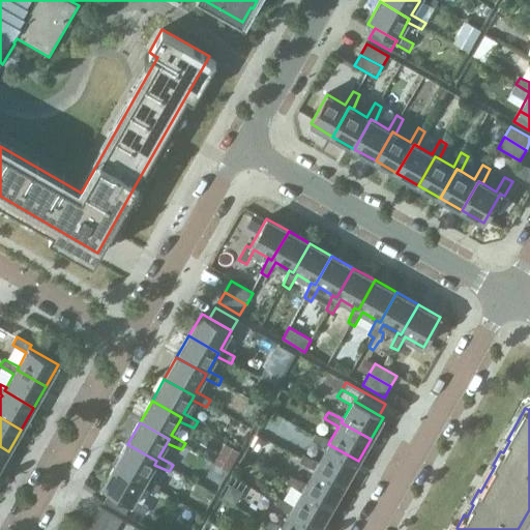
[(328,444),(330,440),(316,434),(313,440),(326,448),(319,462),(316,466),(346,482),(358,461),(328,444)]
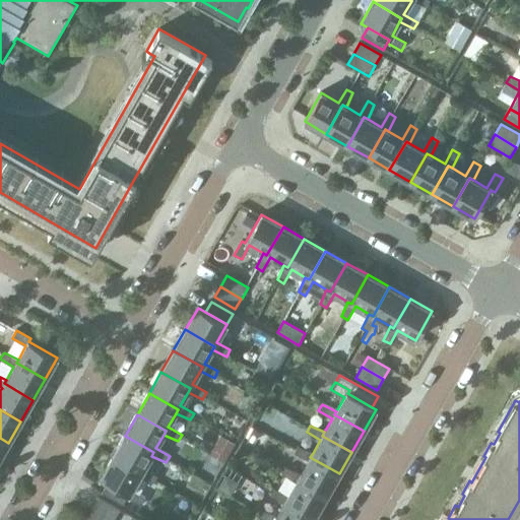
[(125,436),(113,456),(141,473),(139,476),(153,483),(157,477),(143,469),(151,456),(153,452),(125,436)]
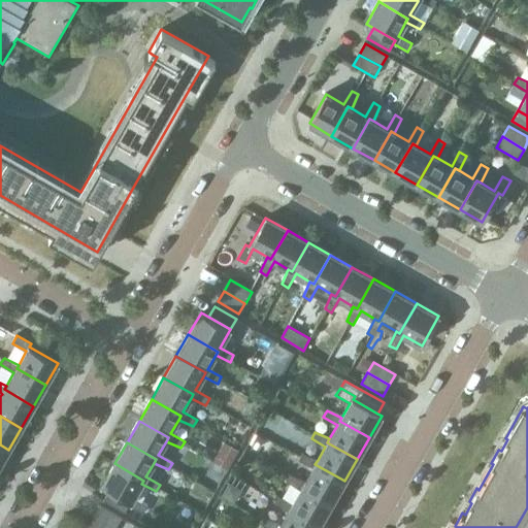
[(0,464),(8,450),(0,444),(0,464)]
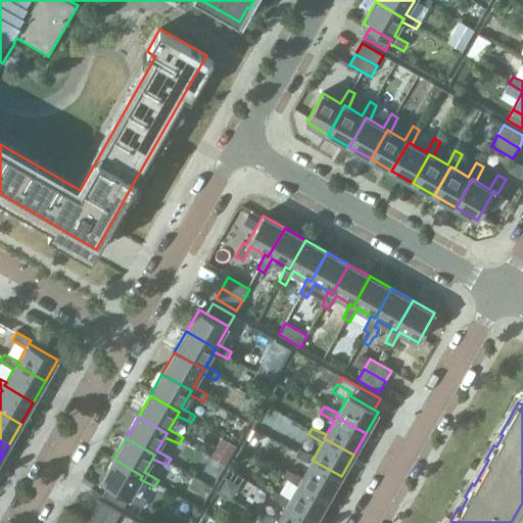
[(310,464),(302,477),(299,481),(329,497),(341,476),(312,460),(315,456),(299,448),(296,456),(310,464)]
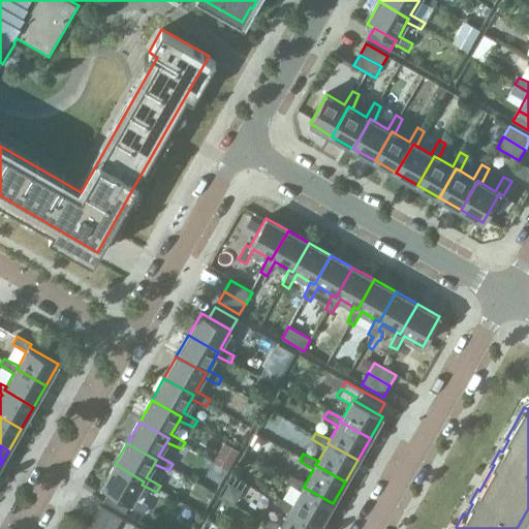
[(144,481),(115,464),(102,487),(110,491),(130,503),(129,506),(144,515),(148,506),(133,499),(142,485),(144,481)]
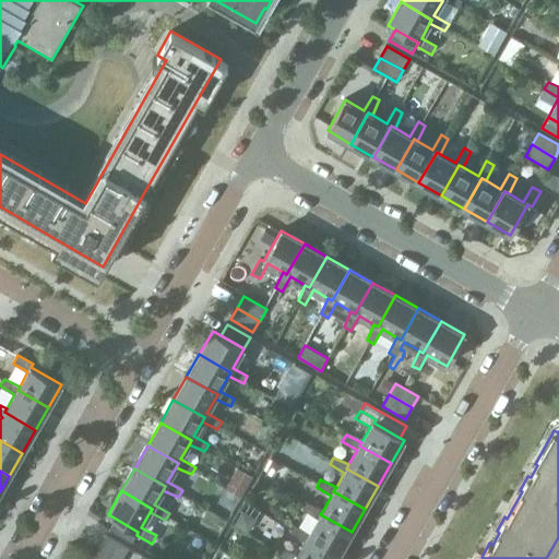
[(318,519),(310,533),(308,537),(339,555),(352,532),(320,514),(323,510),(307,502),(304,510),(318,519)]
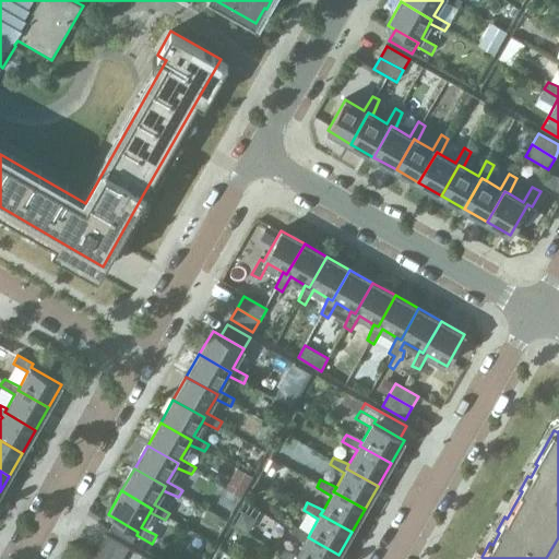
[(137,535),(138,532),(116,519),(109,531),(132,543),(137,535)]
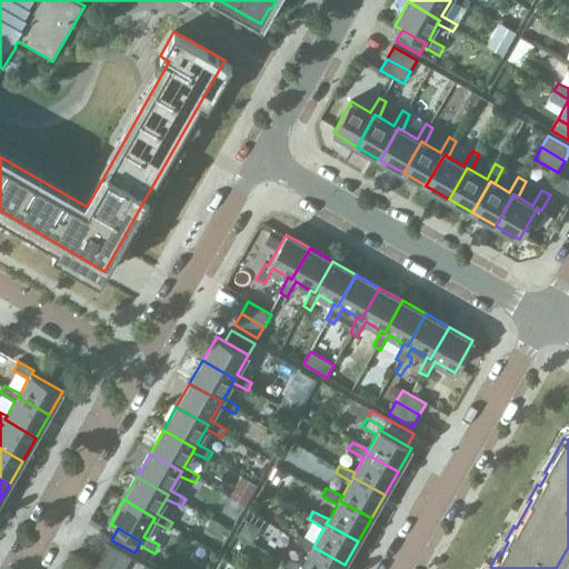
[(310,550),(302,566),(299,568),(341,568),(345,565),(313,547),(316,542),(299,535),(296,542),(310,550)]
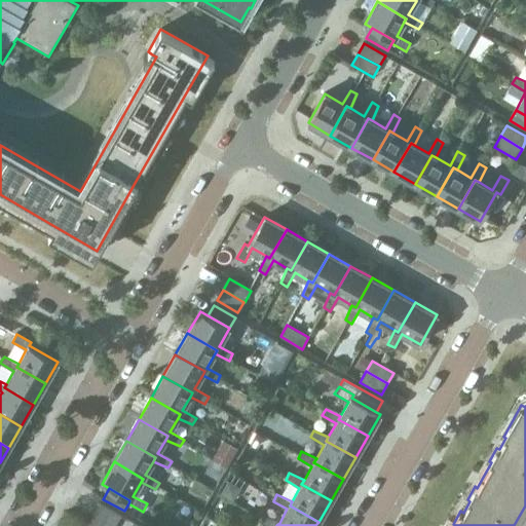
[(114,525),(115,525),(121,516),(101,503),(95,515),(114,525)]
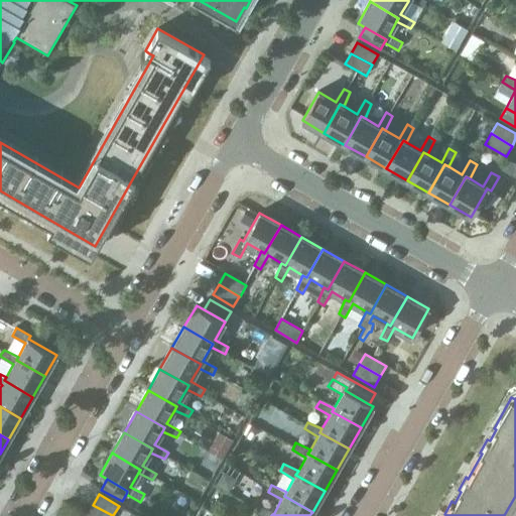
[(87,515),(112,515),(93,505),(86,515),(87,515)]
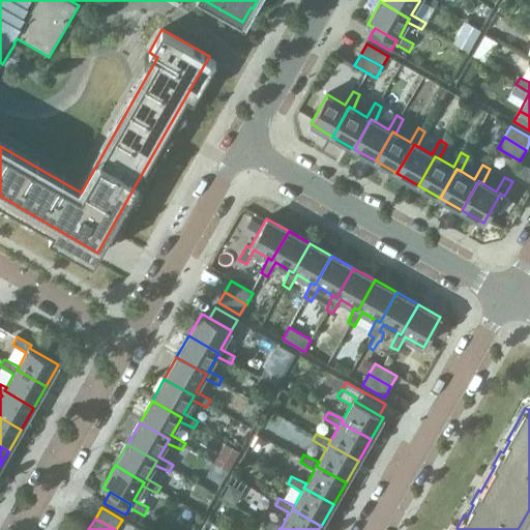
[(269,529),(278,529),(282,527),(267,520),(263,527),(269,529)]
